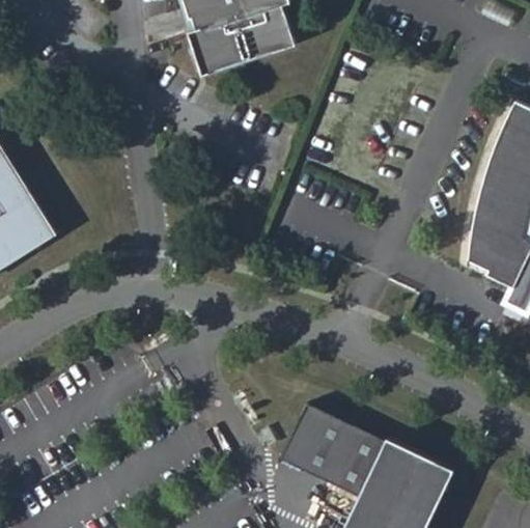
[(183,0),(177,0),(189,34),(197,32),(193,20),(199,18),(195,6),(187,9),(183,0)]
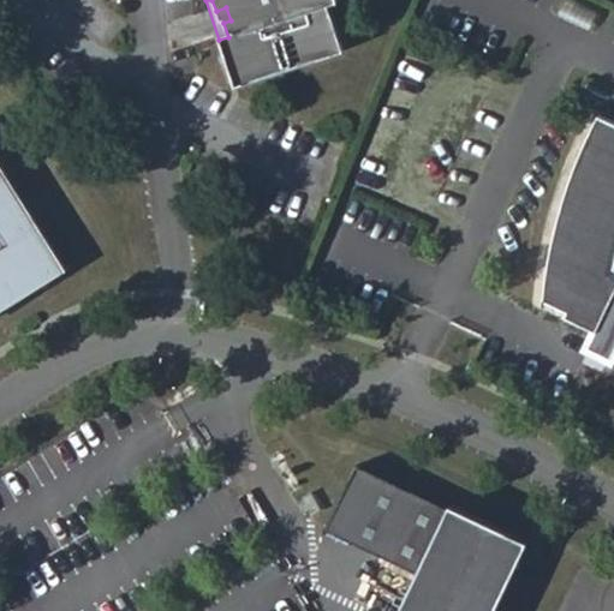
[(212,0),(216,11),(226,7),(231,21),(224,23),(228,37),(219,40),(236,89),(344,54),(329,9),(338,6),(335,0),(212,0)]
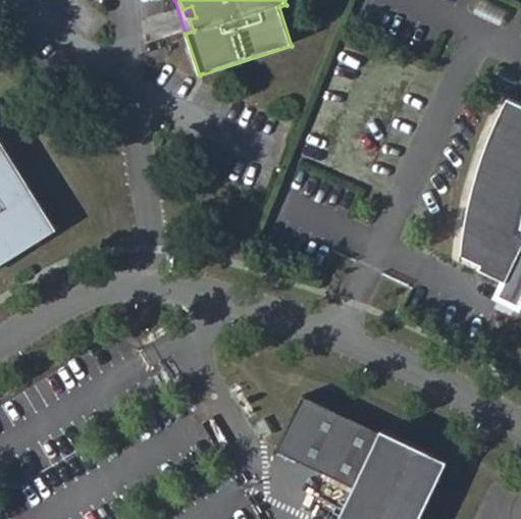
[(520,105),(511,101),(506,111),(498,128),(492,145),(486,159),(480,184),(478,191),(476,202),(473,219),(472,226),(469,250),(469,261),(469,265),(470,261),(488,269),(486,274),(514,287),(520,271),(520,105)]
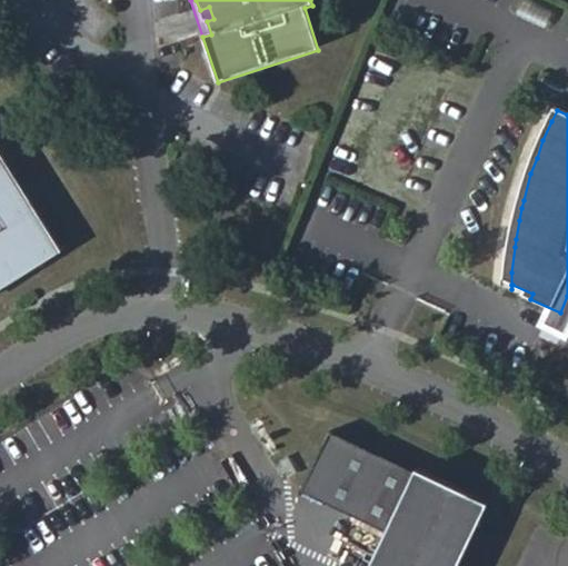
[(0,288),(59,252),(0,156),(0,288)]
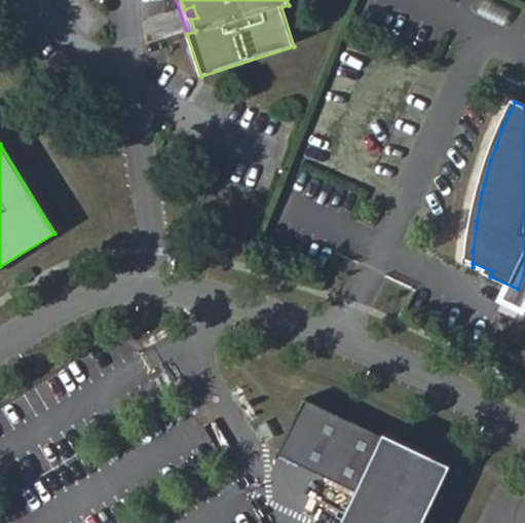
[(524,273),(518,289),(510,306),(521,311),(524,303),(524,273)]
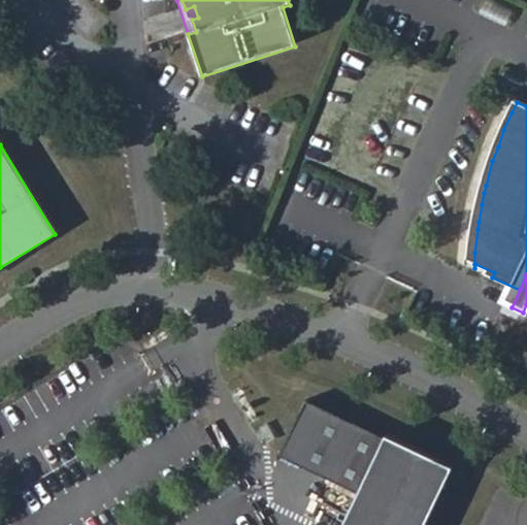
[(426,524),(454,466),(309,397),(283,453),(360,490),(343,524),(426,524)]
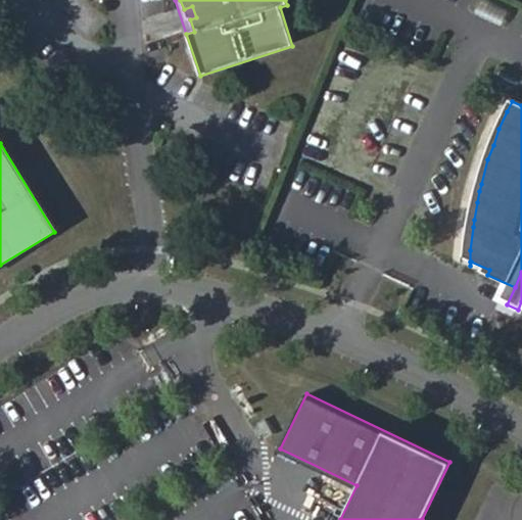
[(267,422),(257,427),(268,443),(277,438),(267,422)]
